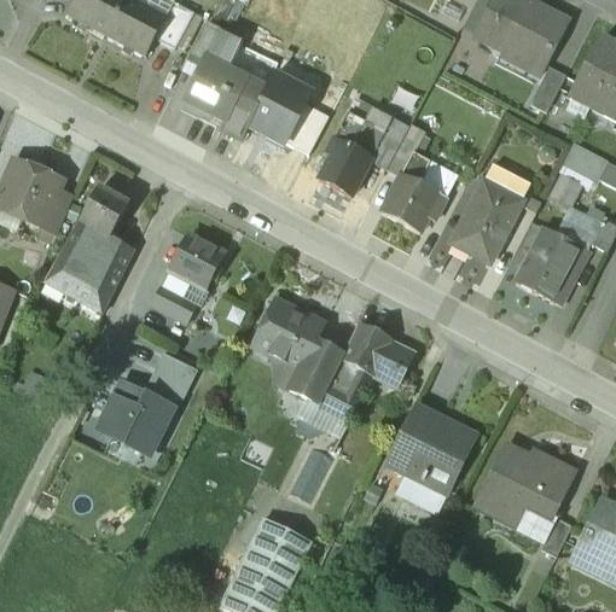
[(74,0),(68,12),(108,33),(125,0),(74,0)]
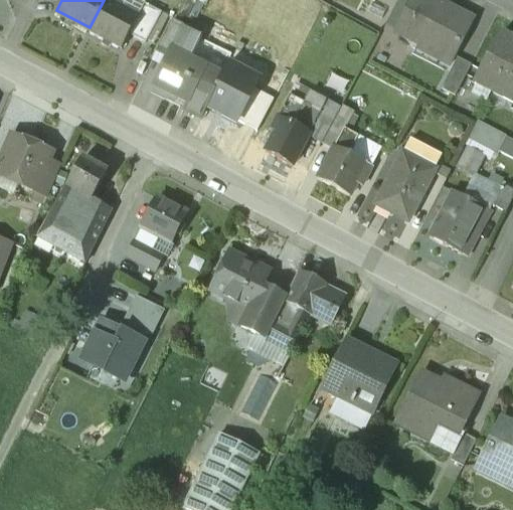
[(104,0),(90,27),(123,45),(140,12),(117,0),(104,0)]
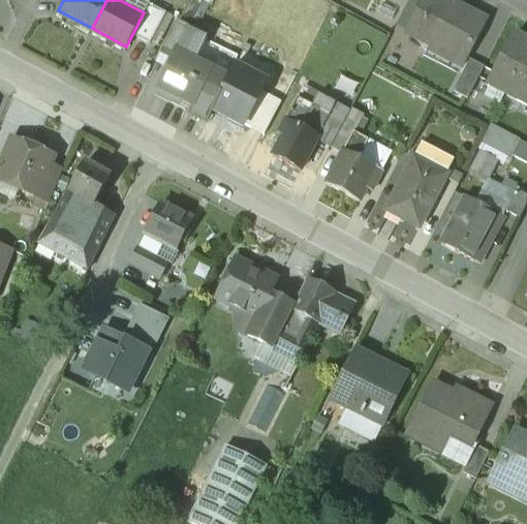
[(488,16),(457,0),(422,0),(406,30),(430,42),(433,37),(467,55),(488,16)]
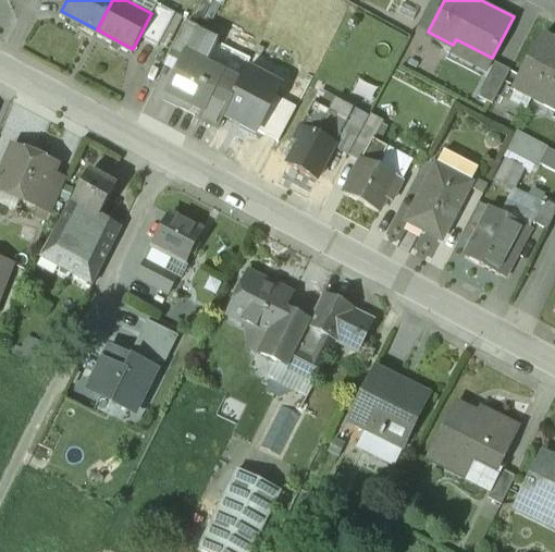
[(200,29),(185,22),(170,53),(182,59),(185,52),(188,53),(200,29)]
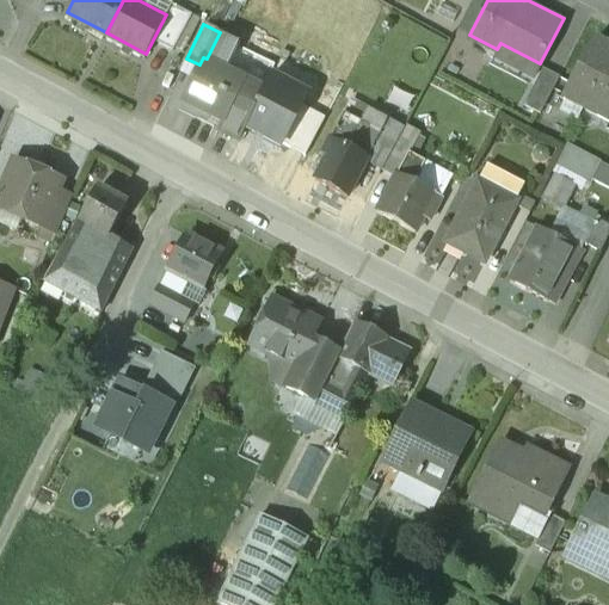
[(220,32),(207,59),(226,68),(239,42),(220,32)]
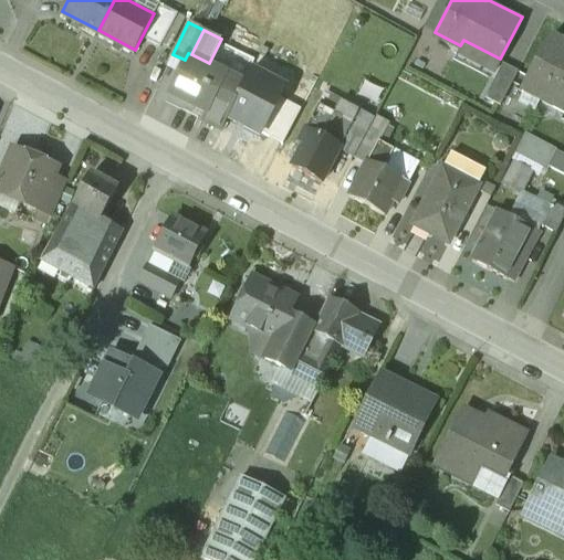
[(563,39),(551,33),(523,87),(563,108),(563,39)]
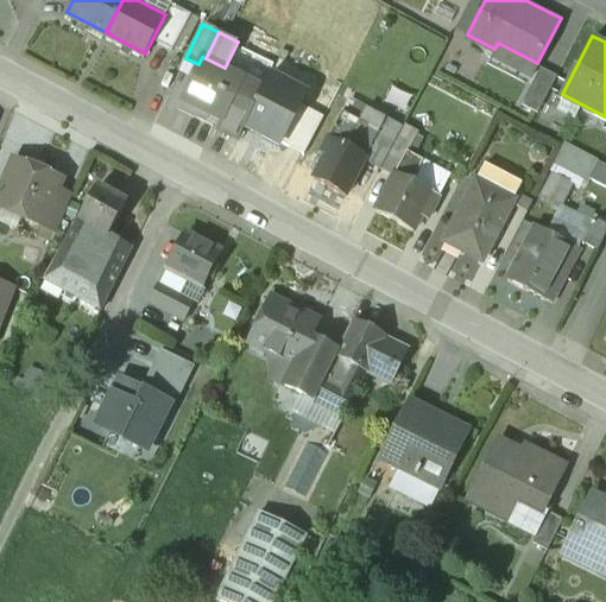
[(238,42),(225,68),(244,78),(257,52),(238,42)]
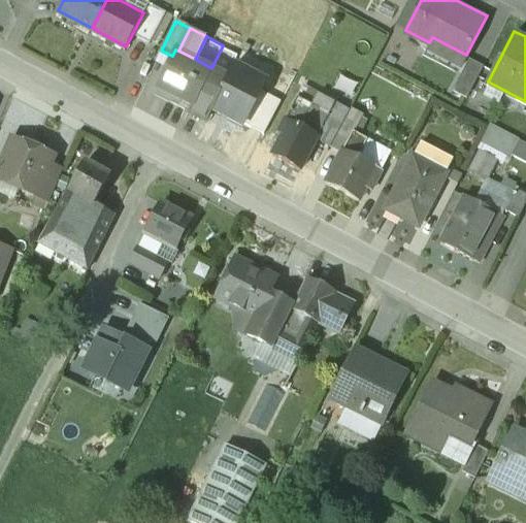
[(178,51),(175,50),(172,56),(159,85),(193,101),(190,108),(207,118),(212,106),(228,76),(211,68),(195,59),(178,51)]
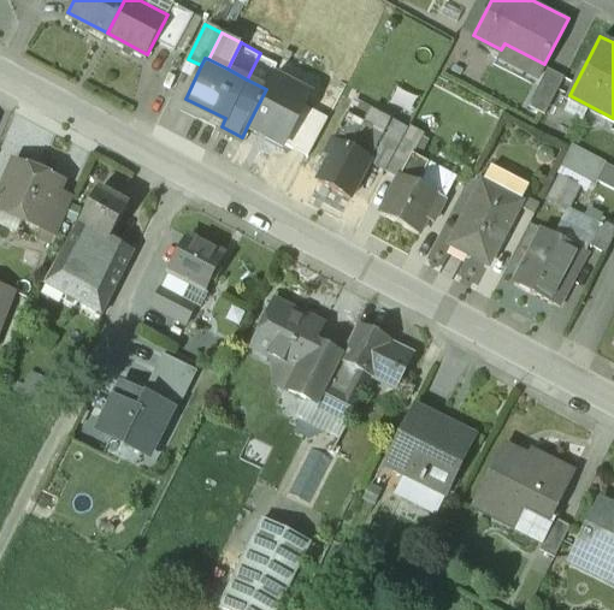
[(565,73),(549,65),(530,102),(545,111),(565,73)]
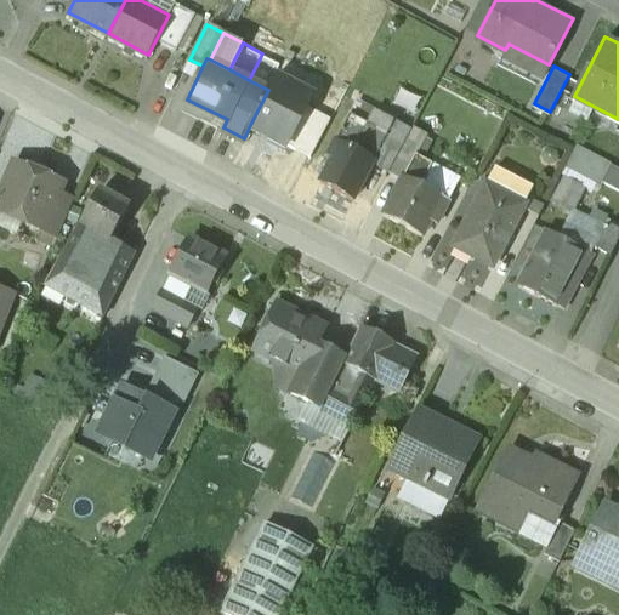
[(268,90),(250,125),(288,144),(288,143),(308,103),(314,92),(277,74),(268,90)]
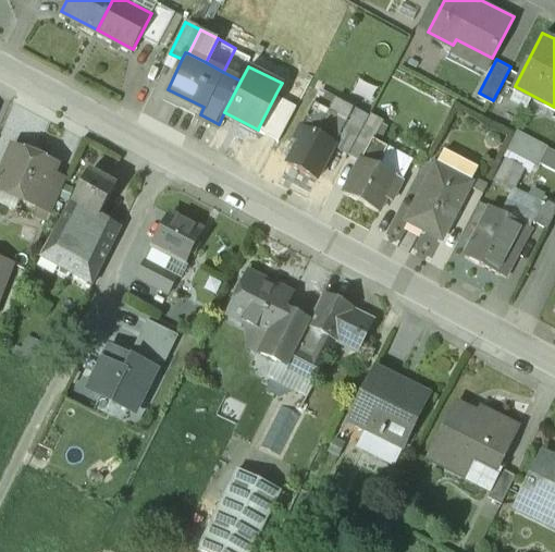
[(318,92),(313,100),(329,109),(317,132),(335,142),(333,144),(349,152),(360,130),(367,118),(318,92)]
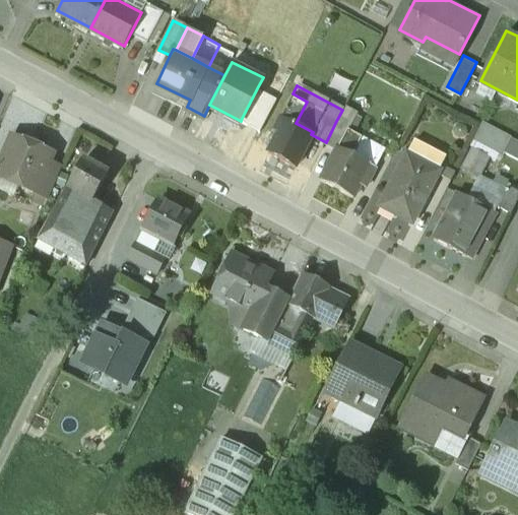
[(258,86),(241,120),(261,130),(278,97),(258,86)]
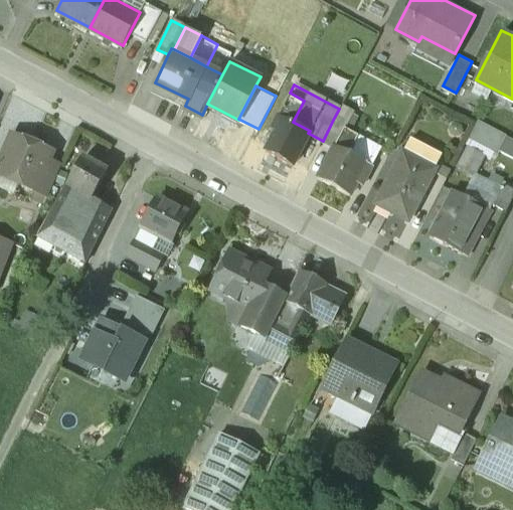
[(304,101),(290,93),(278,114),(293,122),(304,101)]
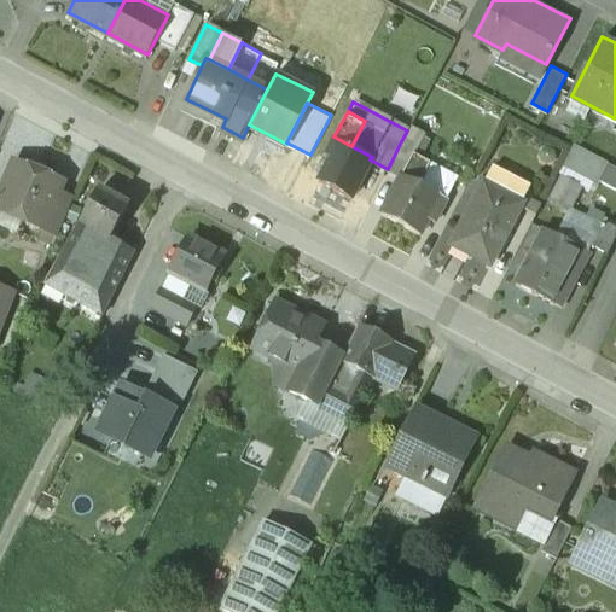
[(352,146),(333,137),(326,152),(331,155),(319,179),(352,196),(370,159),(372,157),(352,146)]
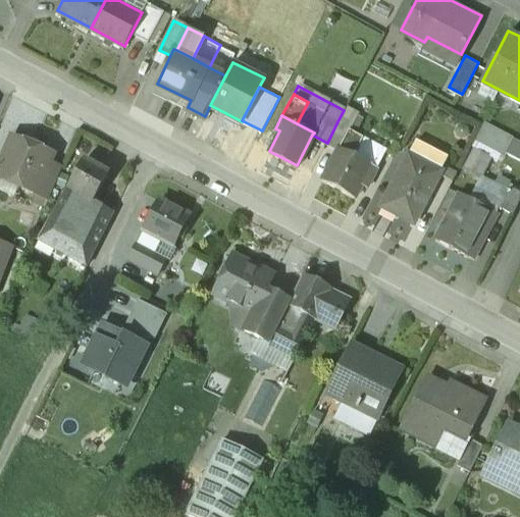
[(502,159),(506,150),(514,136),(485,120),(473,145),(475,146),(463,168),(480,177),(491,154),(502,159)]
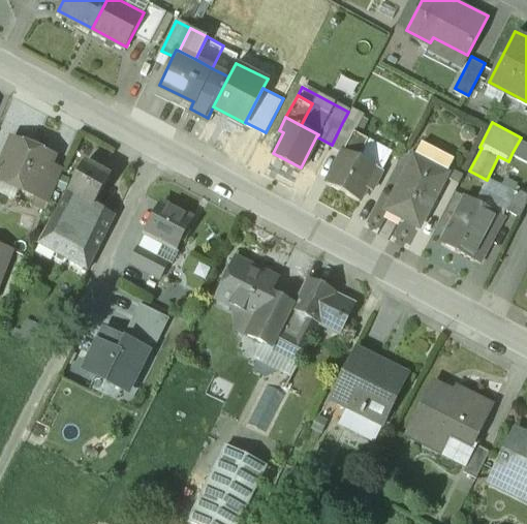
[(353,129),(342,123),(332,145),(343,150),(344,148),(353,129)]
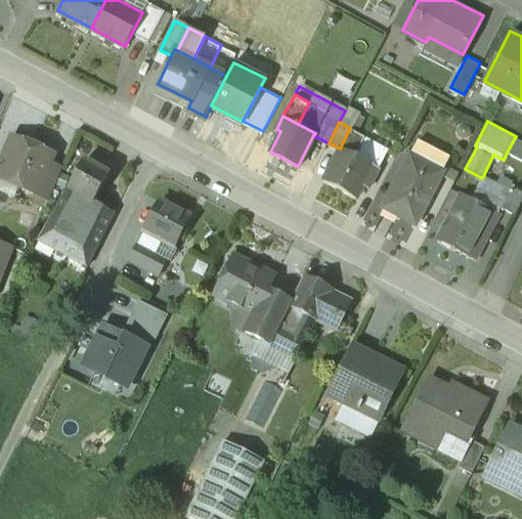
[(364,135),(350,128),(341,146),(355,154),(364,135)]
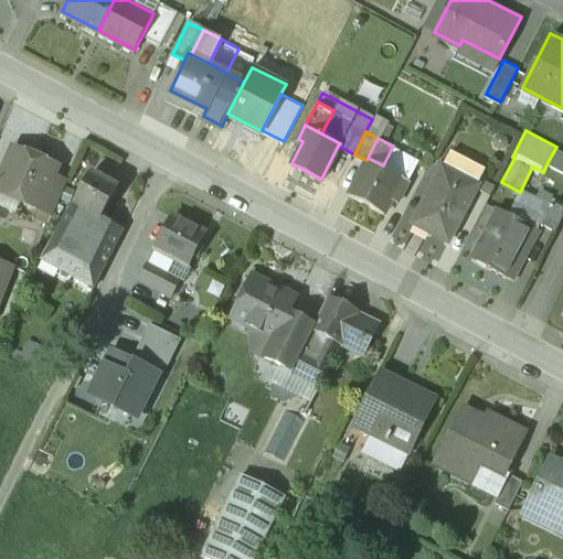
[(57,162),(14,144),(0,179),(0,189),(40,205),(53,172),(57,162)]
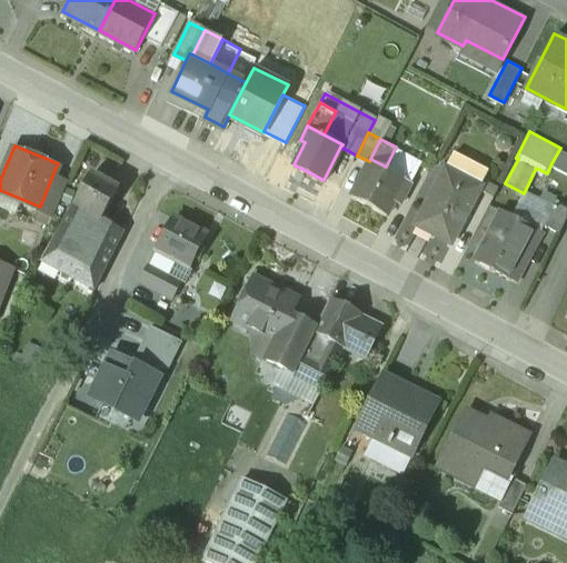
[(396,147),(386,167),(370,159),(369,161),(351,194),(387,213),(395,198),(401,201),(423,160),(396,147)]
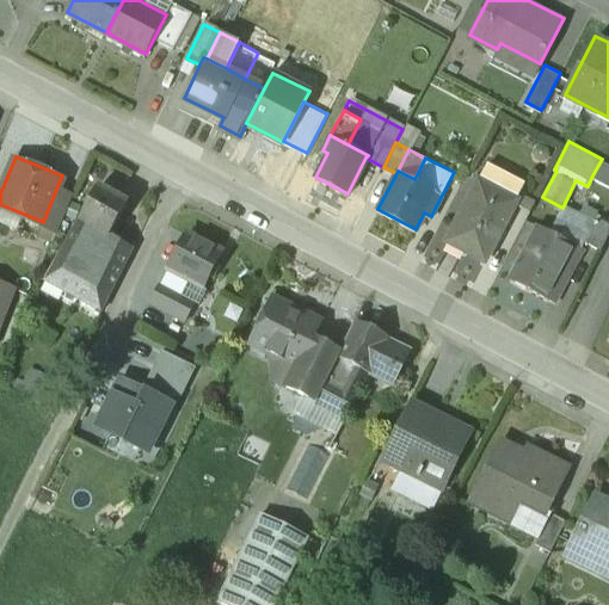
[(608,162),(602,159),(592,176),(608,183),(608,162)]
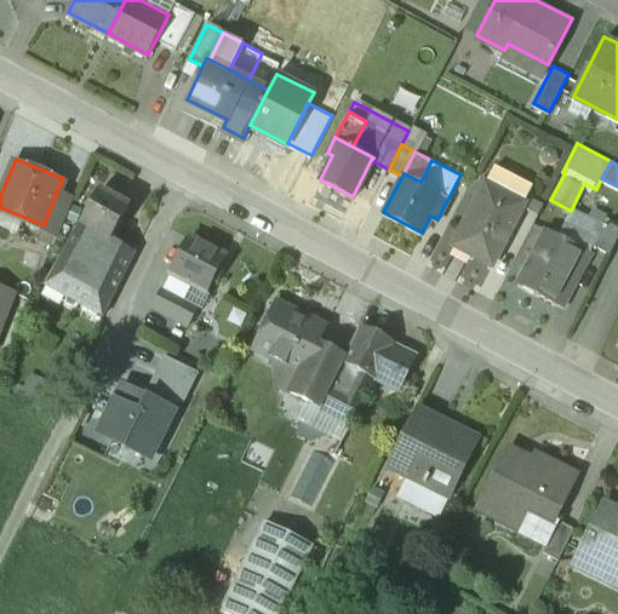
[(533,183),(495,164),(487,179),(498,185),(525,199),(533,183)]
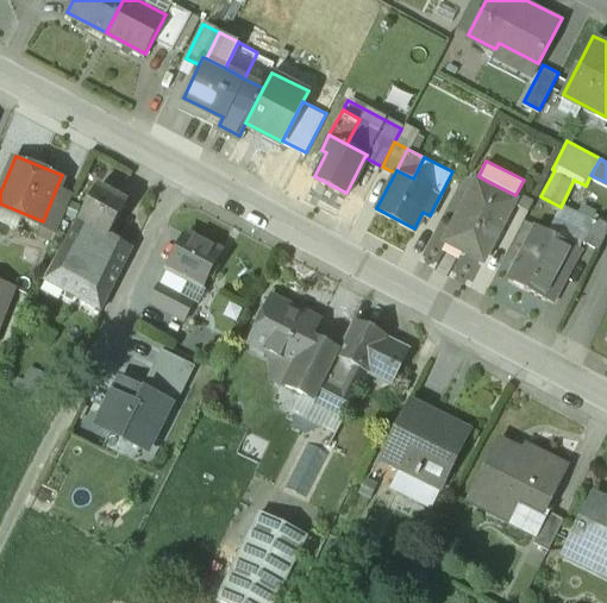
[(479,176),(477,176),(469,193),(481,199),(489,182),(479,176)]
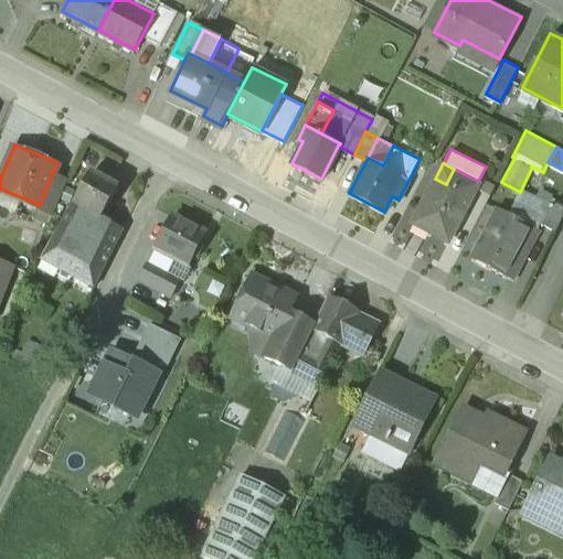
[(478,181),(454,169),(446,184),(435,179),(413,221),(432,230),(435,226),(452,235),(479,182),(478,181)]
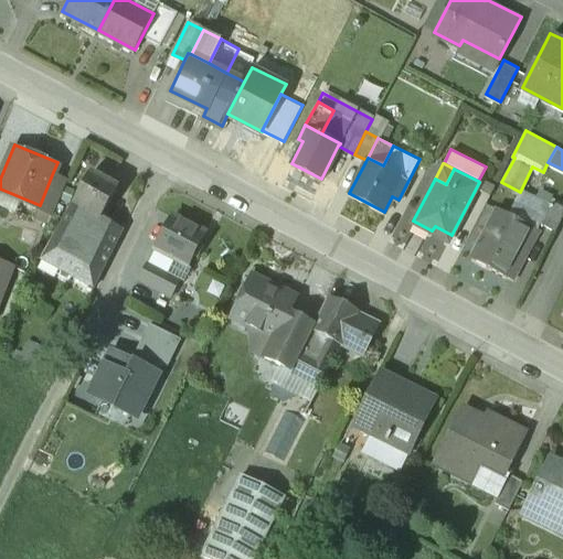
[(119,185),(93,170),(70,211),(85,219),(91,210),(102,216),(103,215),(119,185)]
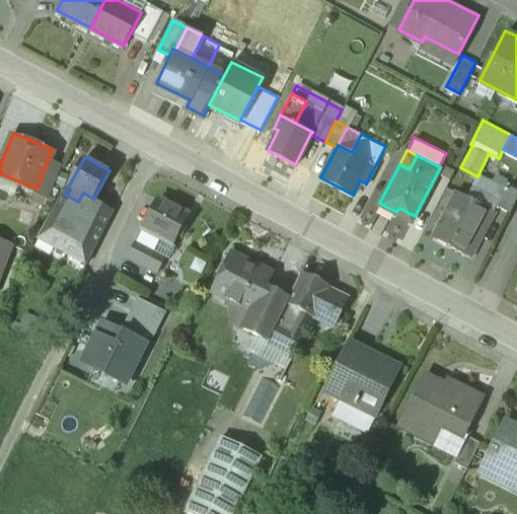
[(62,164),(49,158),(37,189),(50,195),(62,164)]
